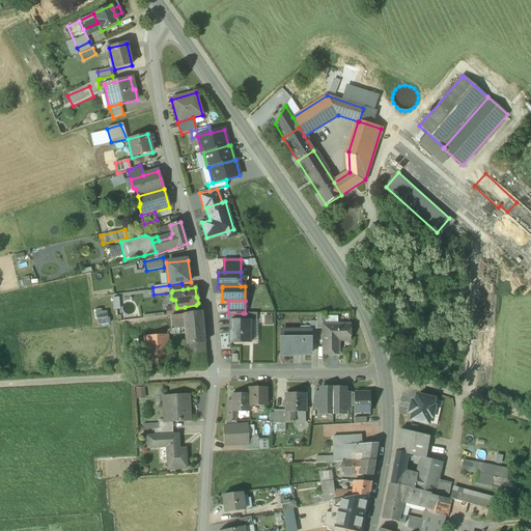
[(176,307),(167,308),(168,315),(186,313),(185,307),(176,308),(176,307)]
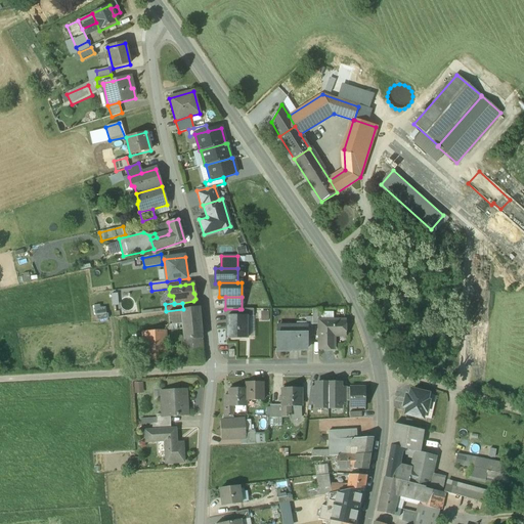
[(94,306),(95,316),(106,314),(105,307),(100,308),(100,306),(94,306)]
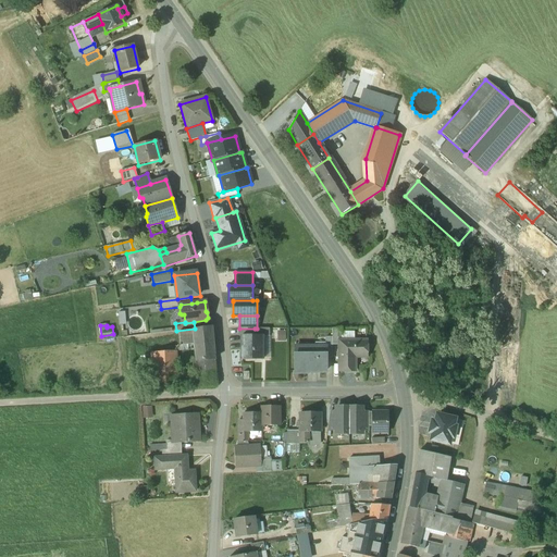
[(211,326),(195,329),(195,330),(178,333),(180,345),(195,344),(197,361),(203,361),(214,360),(211,326)]
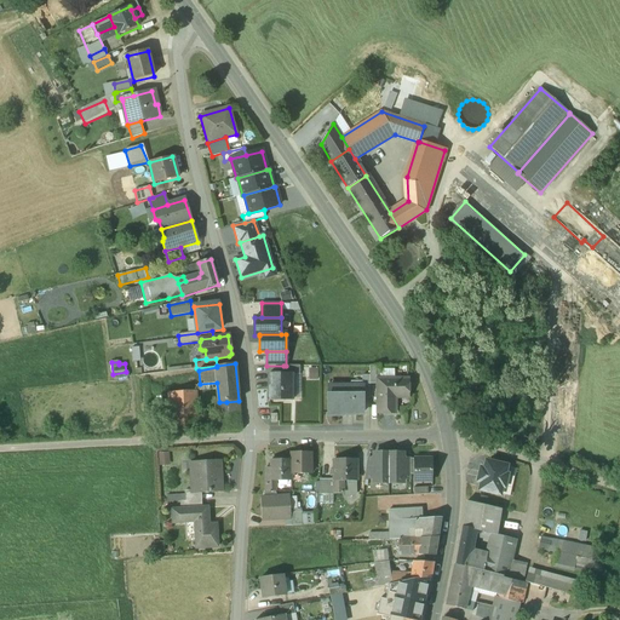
[(380,379),(380,366),(369,366),(369,384),(377,384),(377,379),(380,379)]
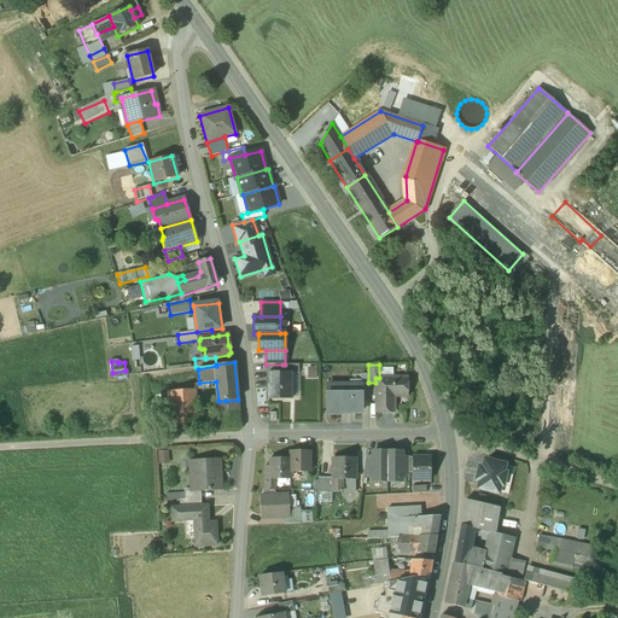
[(283,373),(268,373),(268,374),(269,374),(269,384),(268,384),(268,400),(291,400),(291,373),(283,373)]
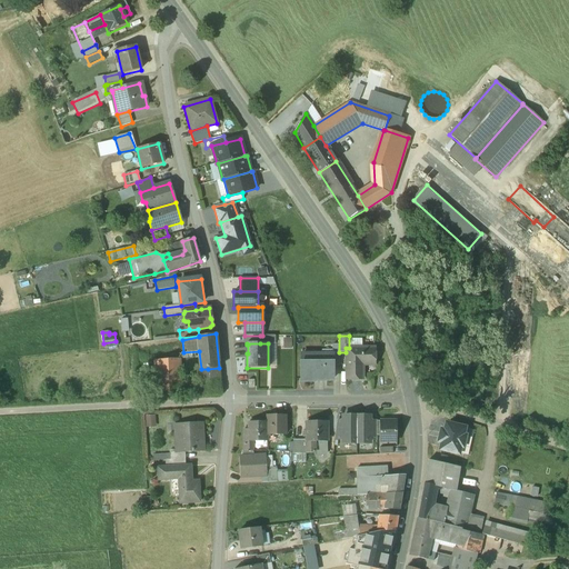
[(349,348),(346,348),(346,352),(347,379),(363,379),(363,365),(375,365),(375,348),(349,348)]
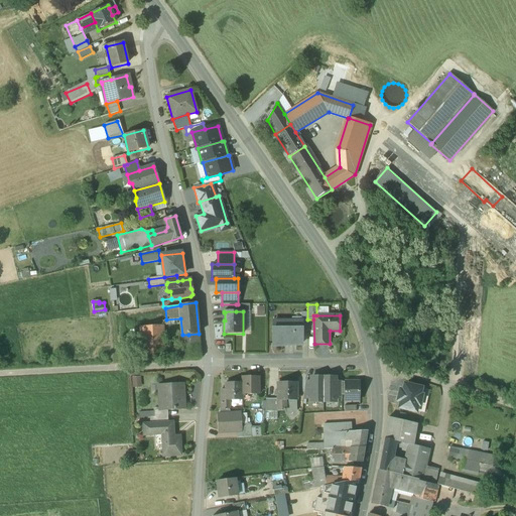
[(301,321),(283,321),(283,324),(274,324),(274,321),(273,321),(273,346),(284,346),(284,344),(301,344),(301,332),(301,321)]
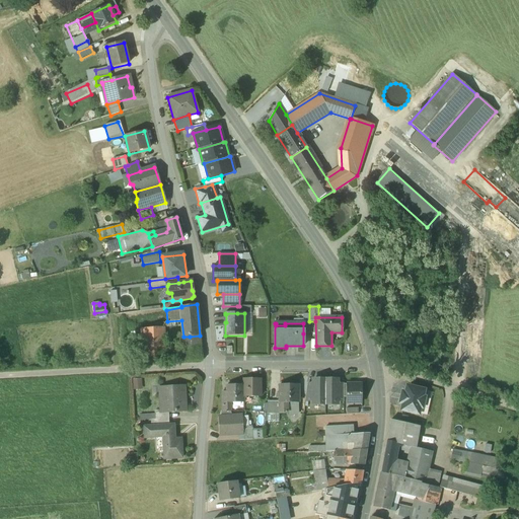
[(160,328),(141,328),(143,354),(164,353),(162,328),(163,326),(159,326),(160,328)]
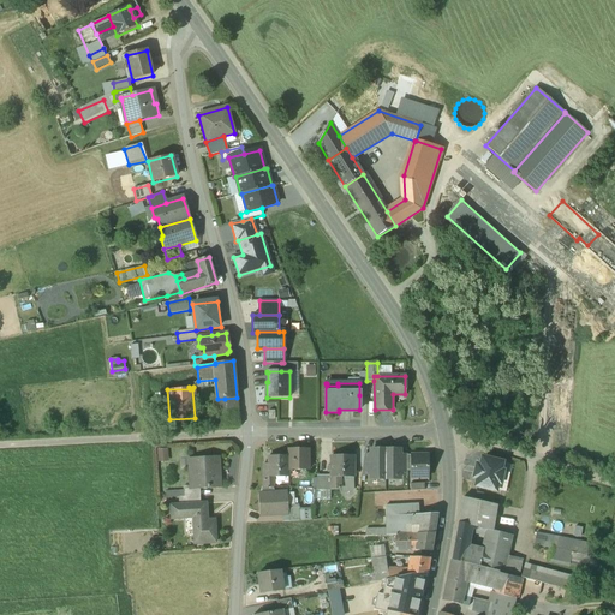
[(237,398),(225,399),(226,413),(238,412),(237,398)]
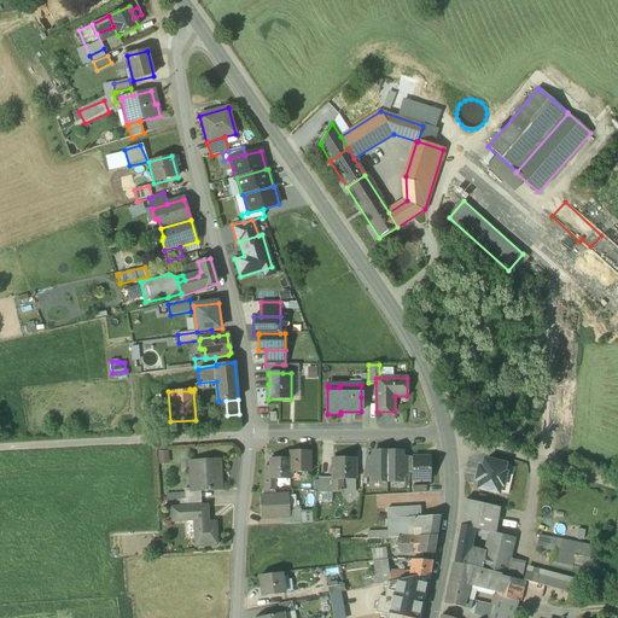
[(290,459),(290,473),(310,473),(310,452),(290,452),(290,459)]
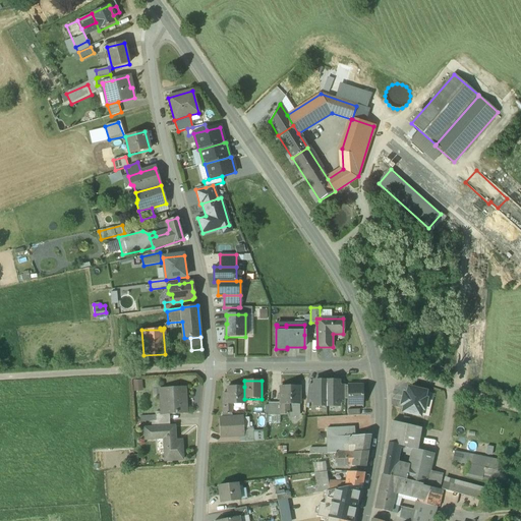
[(327,381),(314,381),(314,386),(314,403),(313,403),(313,406),(326,406),(327,381)]
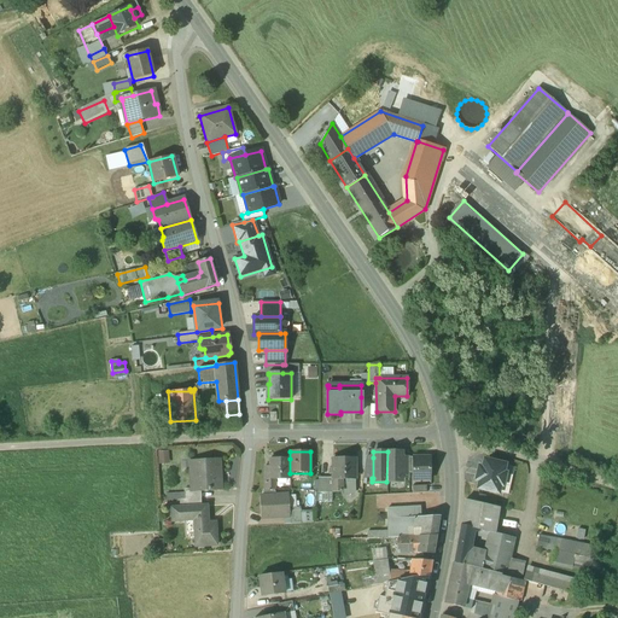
[(402,452),(388,452),(386,482),(401,482),(402,478),(402,458),(402,452)]
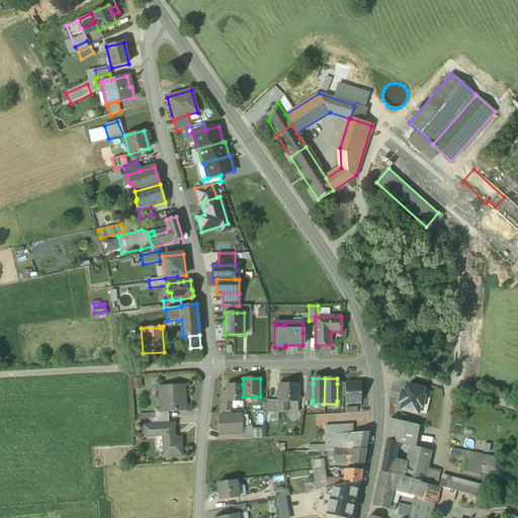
[(142,380),(134,380),(135,391),(142,391),(142,380)]
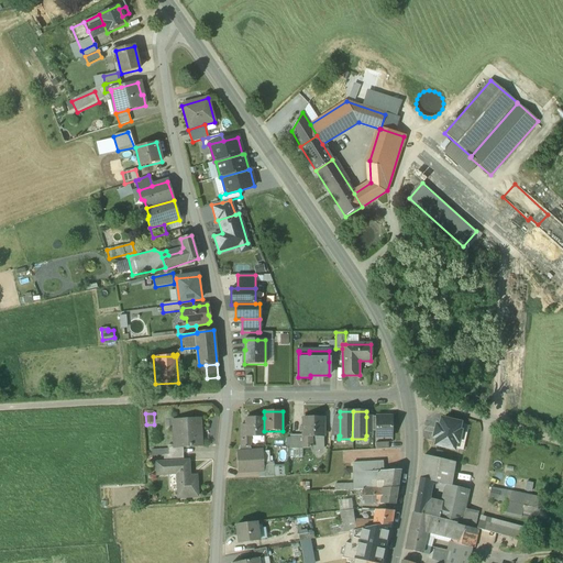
[(340,417),(332,417),(331,435),(339,435),(340,435),(340,417)]
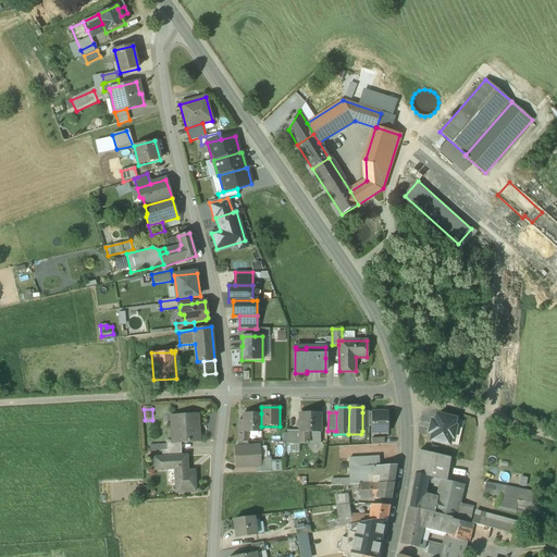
[(388,412),(371,412),(371,423),(371,432),(388,432),(388,412)]
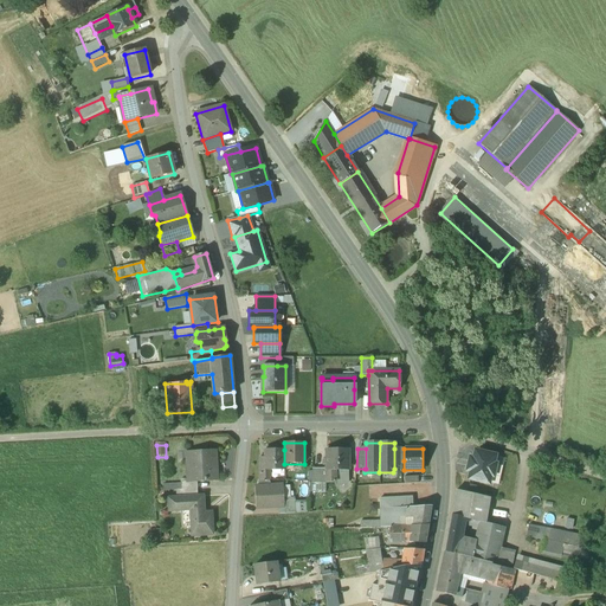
[(216,450),(186,452),(187,482),(187,483),(197,482),(217,481),(216,450)]
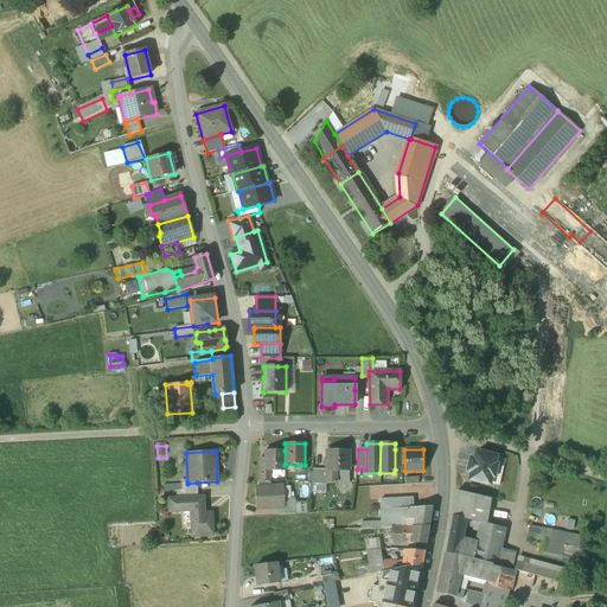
[(285,451),(264,451),(266,459),(260,459),(260,474),(269,474),(269,471),(285,471),(285,465),(285,451)]
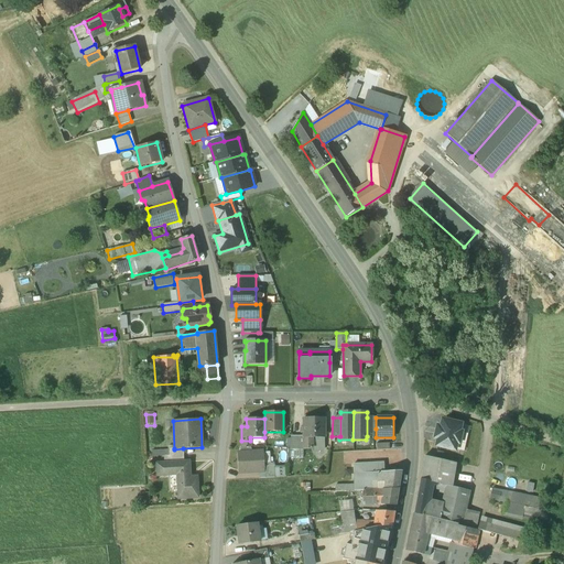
[(324,419),(304,419),(304,427),(301,427),(300,433),(304,433),(303,436),(303,438),(304,438),(304,449),(312,449),(312,438),(324,438),(324,419)]
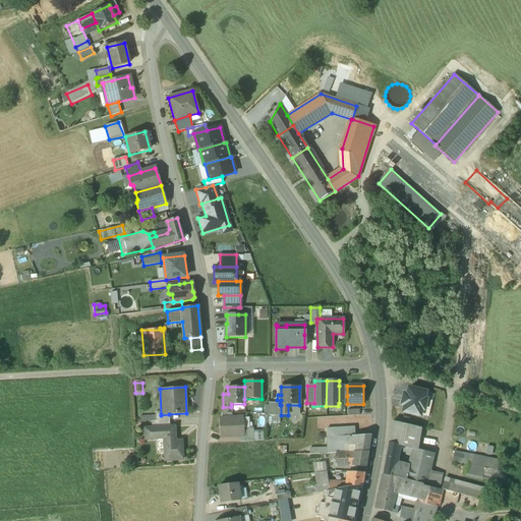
[(424,392),(409,389),(407,395),(404,395),(402,404),(405,405),(403,411),(419,415),(421,408),(423,409),(425,400),(423,399),(424,392)]
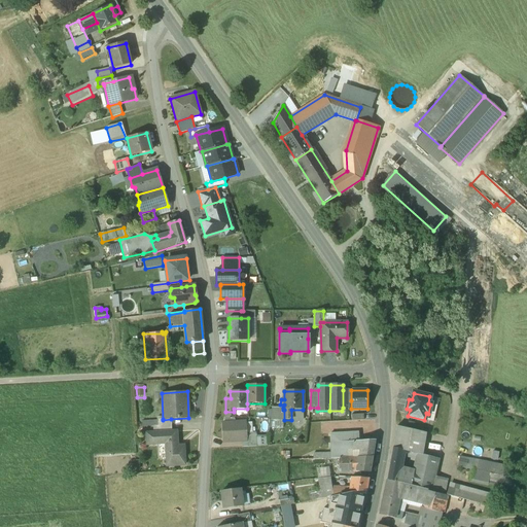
[(279,408),(272,408),(270,420),(279,420),(279,408)]
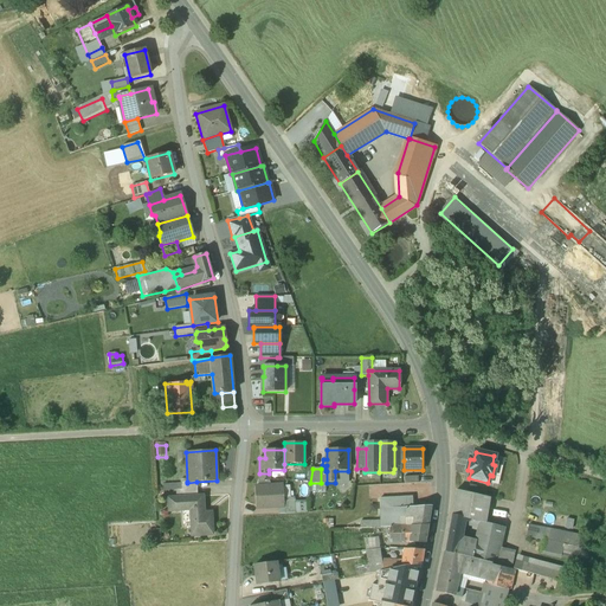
[(348,471),(335,471),(335,483),(348,483),(348,471)]
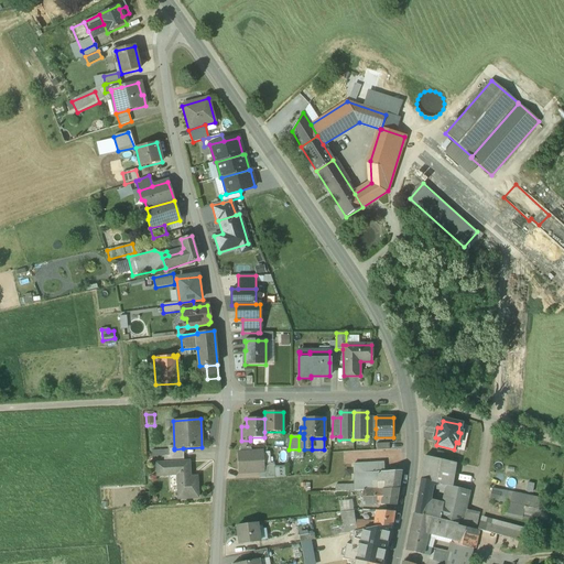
[(299,449),(289,449),(289,458),(302,458),(302,449),(299,449)]
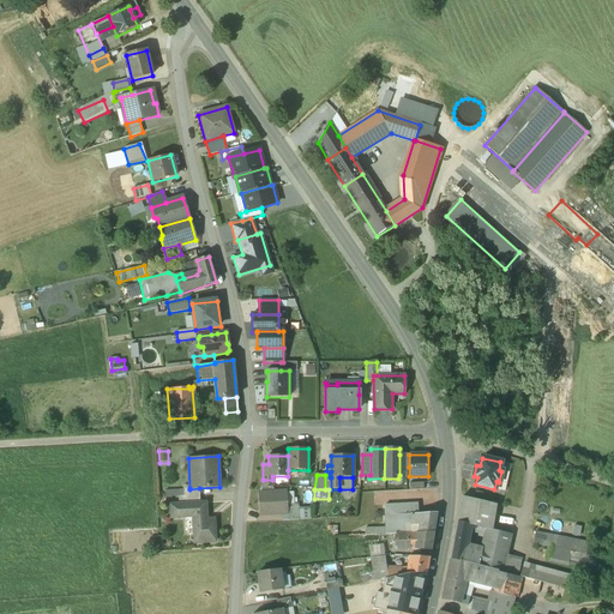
[(260,493),(258,493),(259,515),(282,513),(287,513),(287,505),(286,492),(272,493),(260,493)]
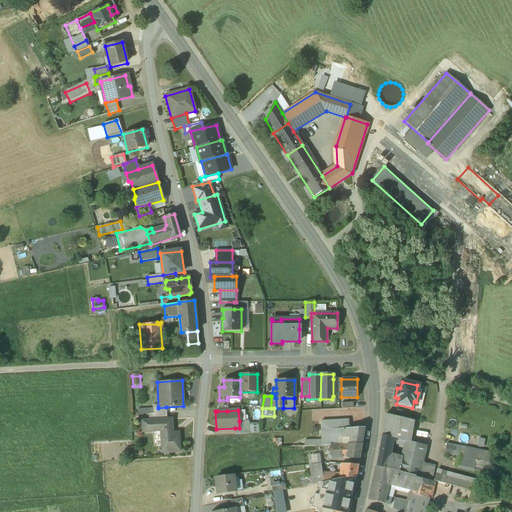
[(413,421),(385,415),(382,435),(398,440),(404,441),(409,442),(413,421)]
